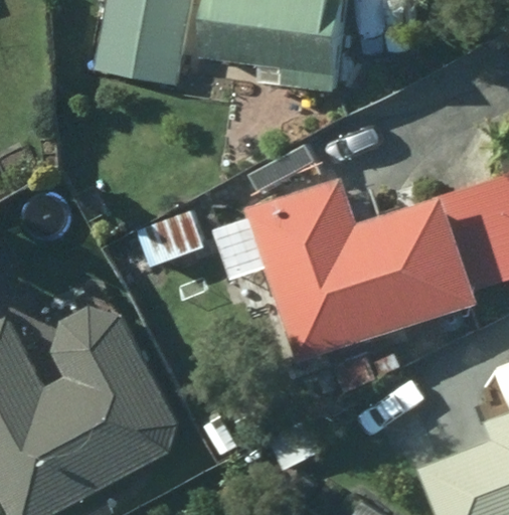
[(278,64),(275,87),(331,94),(343,0),(103,0),(94,73),(178,84),(182,52),(278,64)]
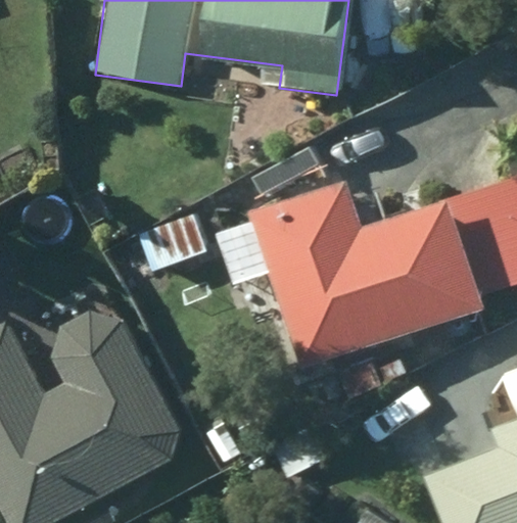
[(281,154),(295,199),(249,214),(298,367),(483,308),(479,295),(516,283),(516,162),(509,165),(513,178),(359,227),(344,180),(332,184),(319,142),(281,154)]
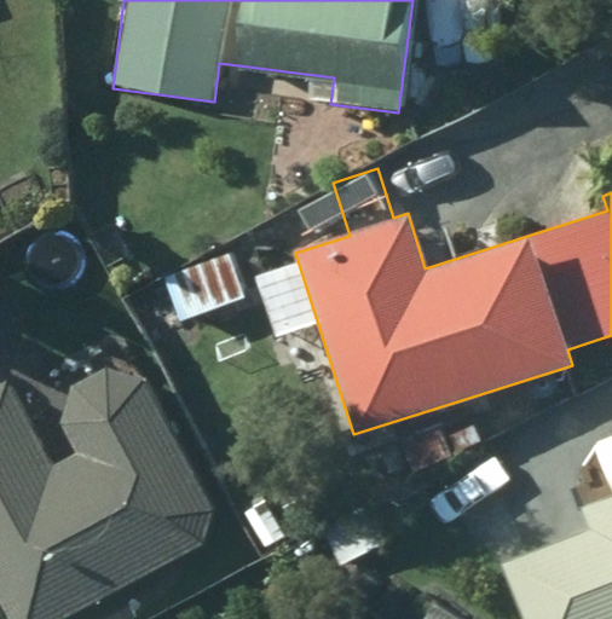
[(57,420),(75,453),(52,464),(10,382),(0,387),(0,606),(6,618),(63,618),(205,547),(211,507),(145,379),(103,366),(75,381),(57,420)]
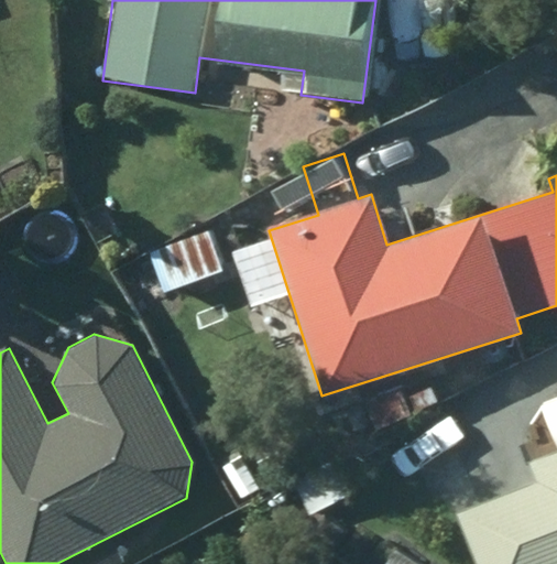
[(404,391),(378,403),(388,425),(414,413),(404,391)]
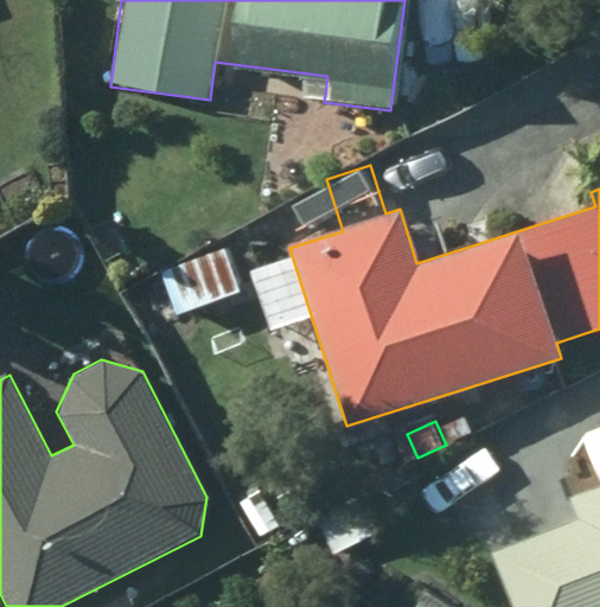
[(599,484),(572,496),(581,518),(497,553),(518,606),(599,606),(599,484)]
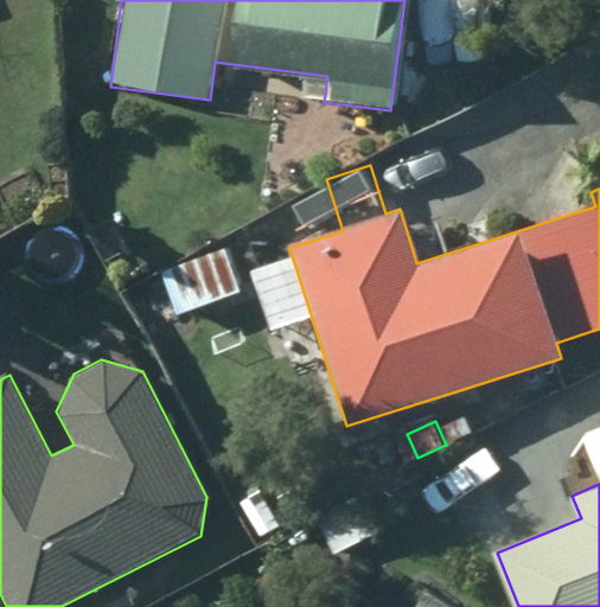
[(242,512),(261,541),(286,525),(266,496),(242,512)]
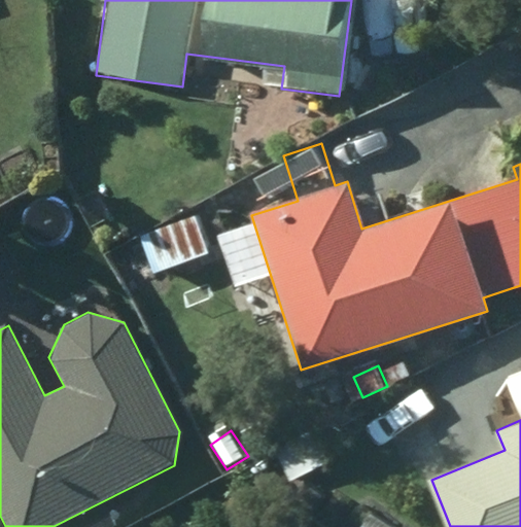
[(306,432),(272,449),(288,483),(322,465),(306,432)]
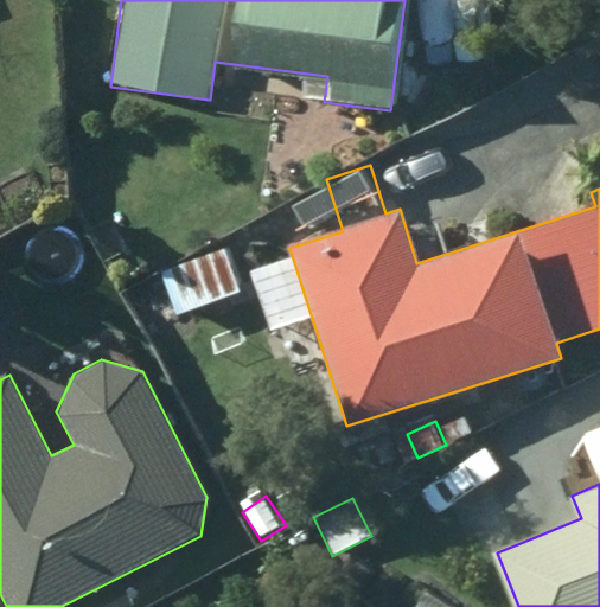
[(451,606),(427,592),(416,606),(451,606)]
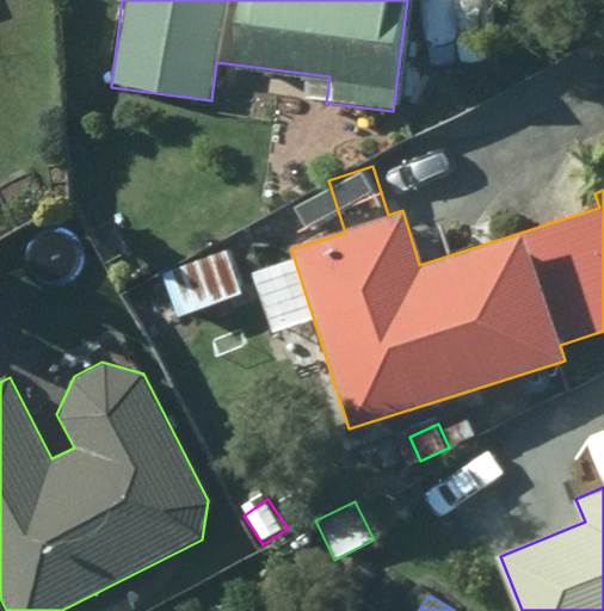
All buildings are outlined.
